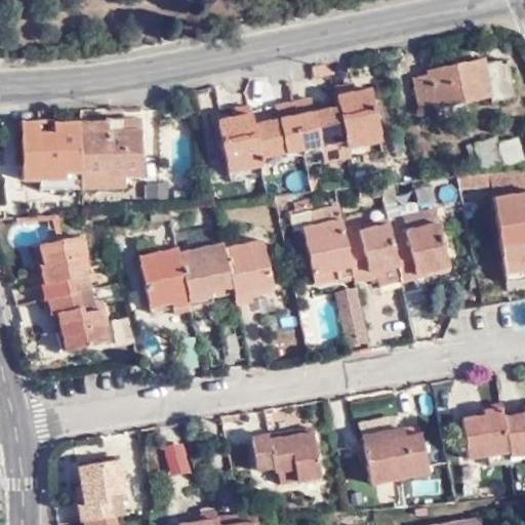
[(483,59),(428,71),(429,76),(413,79),(418,107),(434,105),(434,108),(490,97),(491,102),(515,95),(507,61),(484,65),(483,59)]
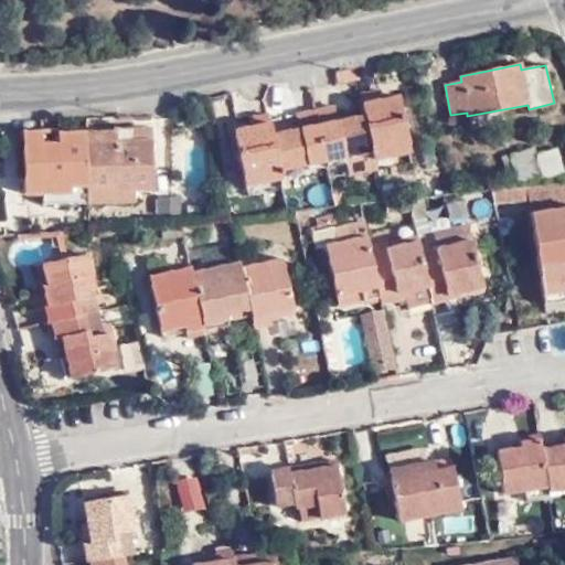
[(273,131),(268,115),(249,118),(251,127),(235,130),(246,184),(281,177),(280,171),(372,152),(373,159),(406,152),(396,98),(380,102),(376,93),(359,96),(362,114),(337,118),(334,105),(297,113),(299,127),(273,131)]
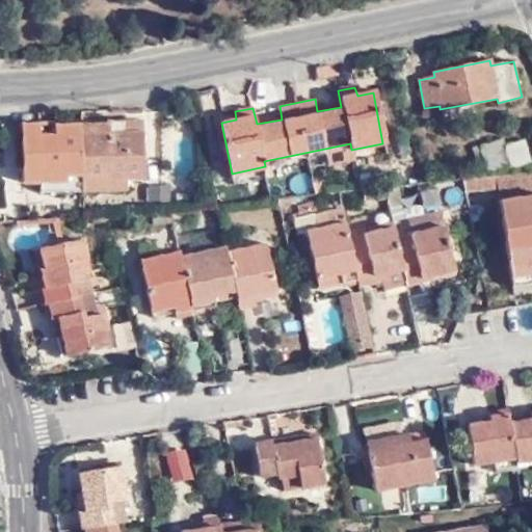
[(141,121),(122,121),(122,132),(107,132),(107,122),(55,123),(55,133),(38,133),(38,124),(21,124),(23,181),(40,181),(41,191),(124,190),(125,179),(141,180),(141,121)]
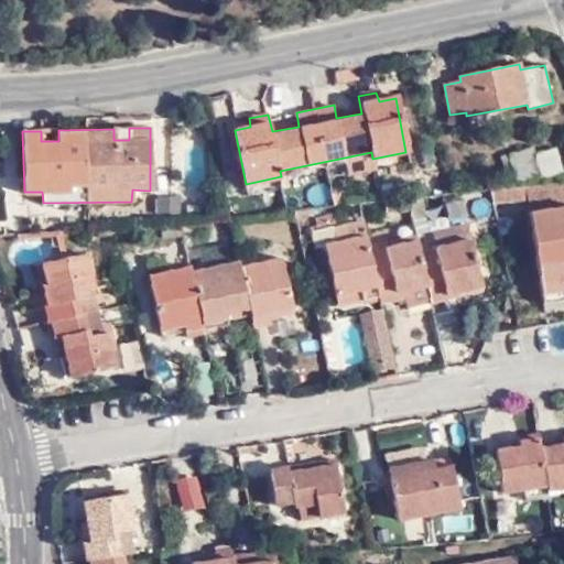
[(563,171),(554,148),(533,153),(531,148),(506,154),(514,181),(538,173),(540,176),(563,171)]
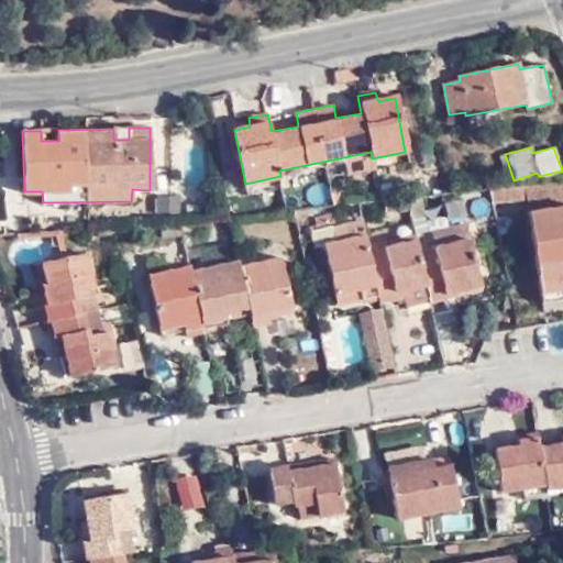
[(526,185),(492,188),(494,202),(528,199),(526,185)]
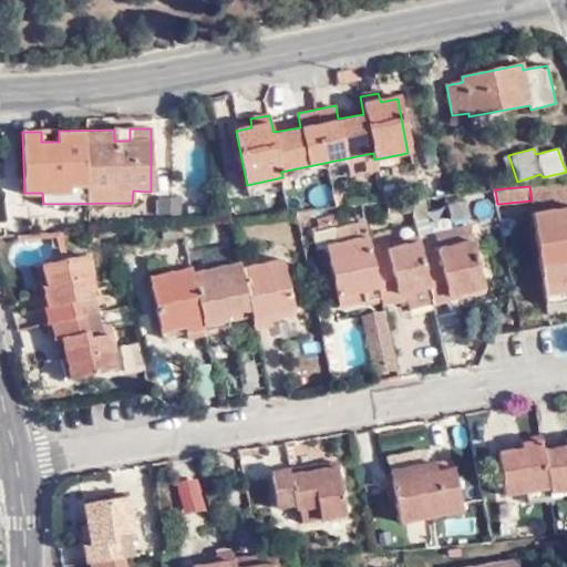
[(183,195),(158,195),(161,216),(183,214),(183,195)]
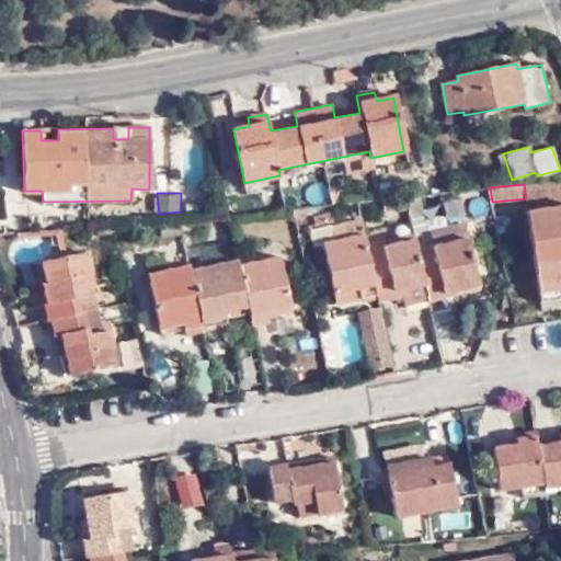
[(560,205),(524,212),(537,294),(560,289),(560,205)]
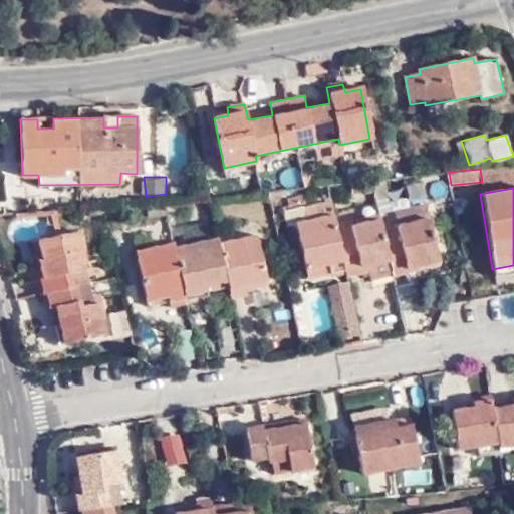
[(337,228),(332,200),(304,204),(306,219),(295,221),(303,266),(325,262),(327,270),(343,268),(337,228)]
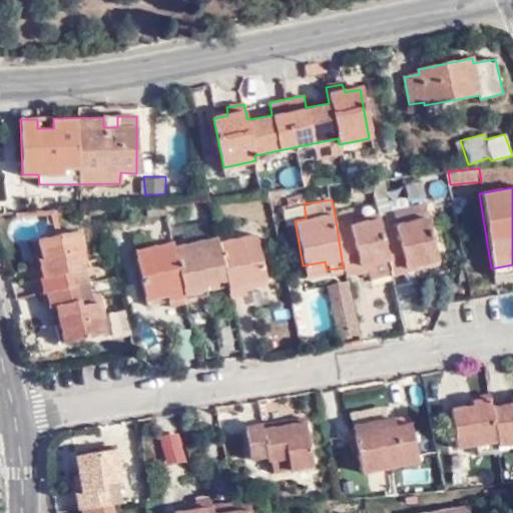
[(395,218),(381,220),(383,228),(397,226),(395,218)]
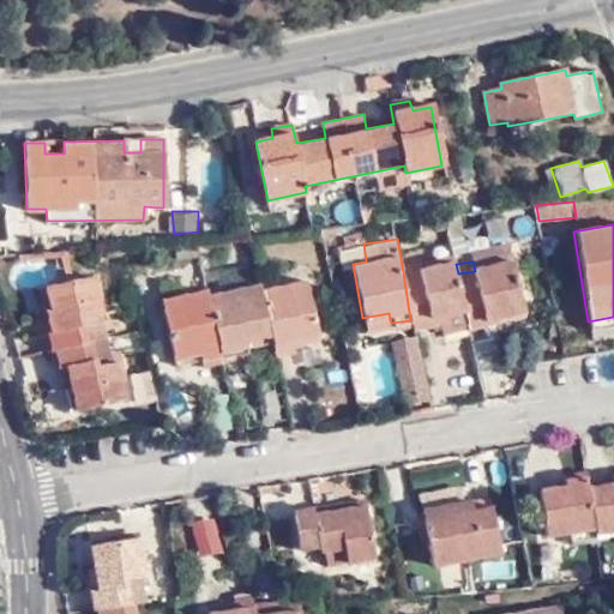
[(456,264),(403,272),(410,320),(411,329),(441,324),(445,333),(499,326),(498,319),(523,315),(513,264),(475,271),(458,274),(456,264)]
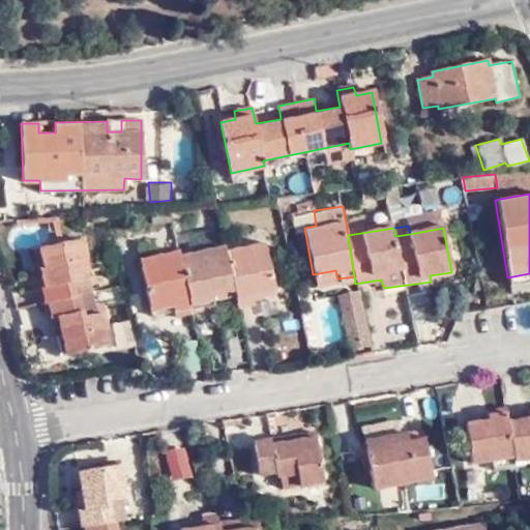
[(51,318),(55,337),(59,356),(100,346),(96,330),(92,314),(90,315),(88,305),(86,293),(71,296),(67,274),(81,272),(74,239),(33,247),(38,267),(42,286),(34,288),(37,303),(40,303),(43,319),(51,318)]
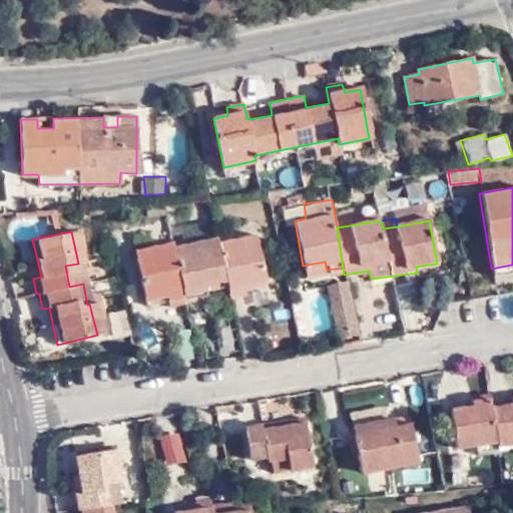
[(219,247),(218,241),(172,250),(171,244),(133,251),(141,303),(164,299),(180,297),(181,302),(181,303),(203,300),(202,288),(224,284),(219,247)]
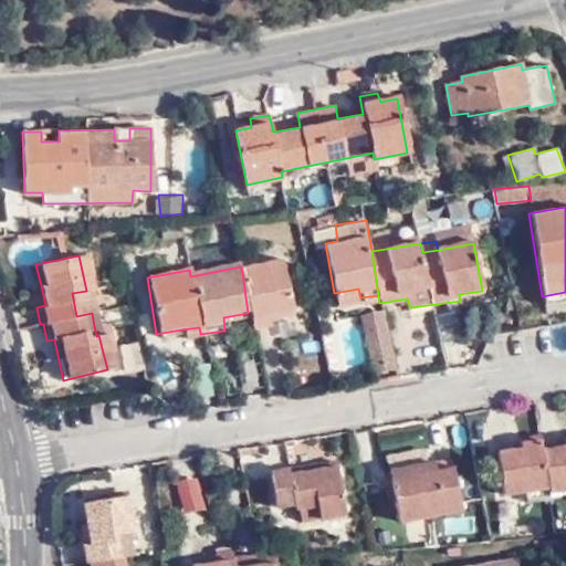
[(284,266),(242,273),(248,313),(251,333),(270,329),(269,321),(292,317),(284,266)]
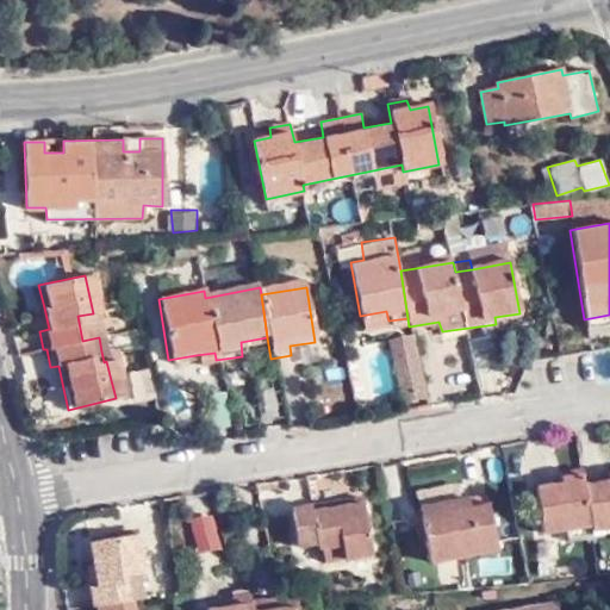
[(35,309),(39,331),(49,329),(44,307),(35,309)]
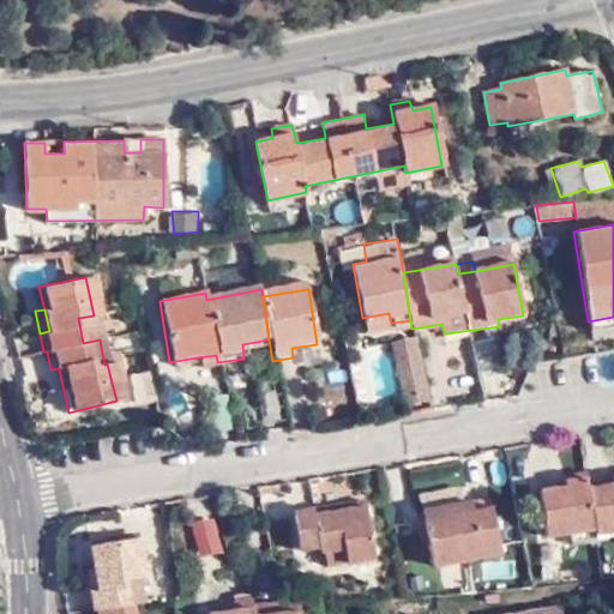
[(389,313),(362,318),(363,327),(391,323),(389,313)]
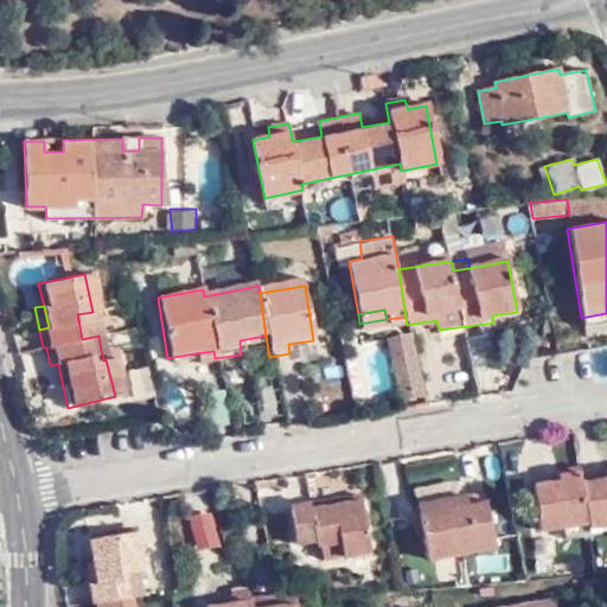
[(82,339),(98,336),(93,312),(77,314),(82,339)]
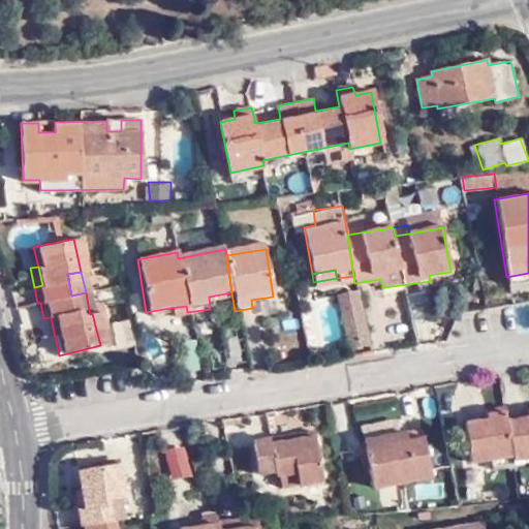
[(528,273),(506,277),(506,283),(528,279),(528,273)]
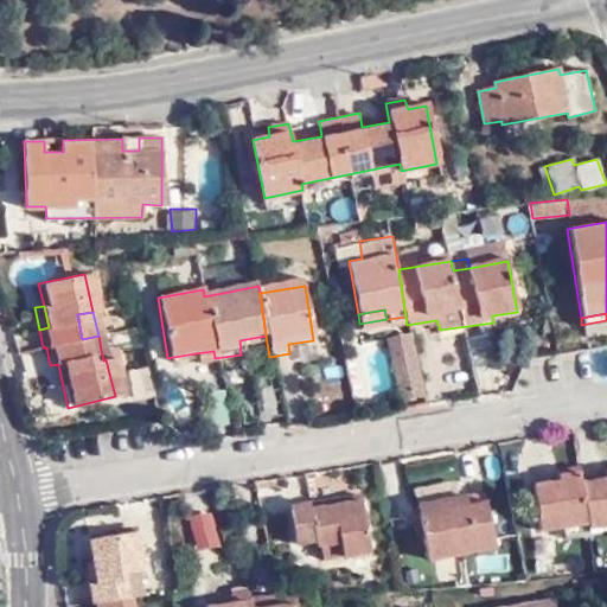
[(486,325),(468,327),(472,356),(490,352),(486,325)]
